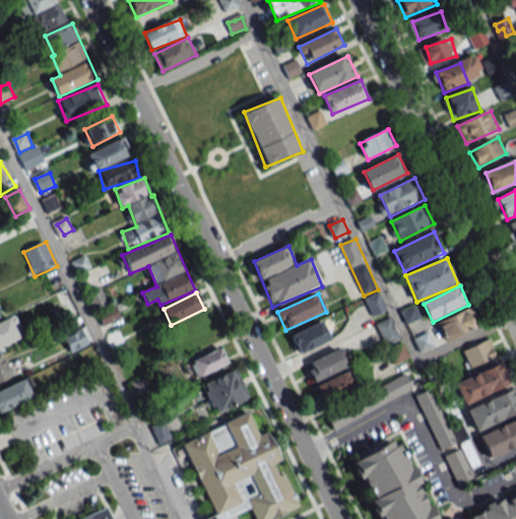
[(367,300),(375,317),(389,311),(381,294),(367,300)]
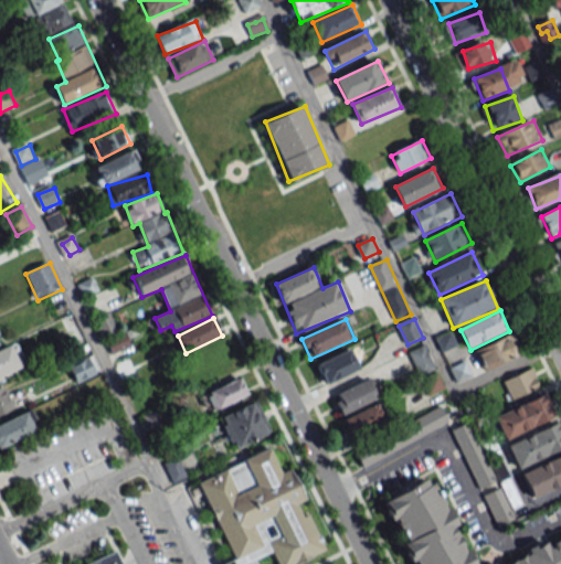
[(438,338),(445,353),(459,347),(453,331),(438,338)]
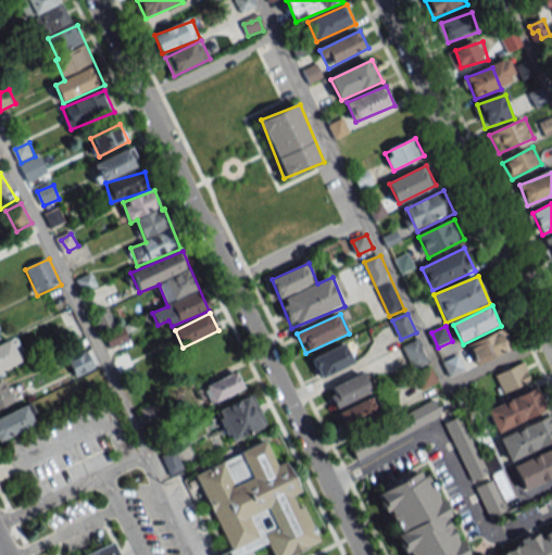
[(471,347),(479,365),(516,348),(506,328),(471,347)]
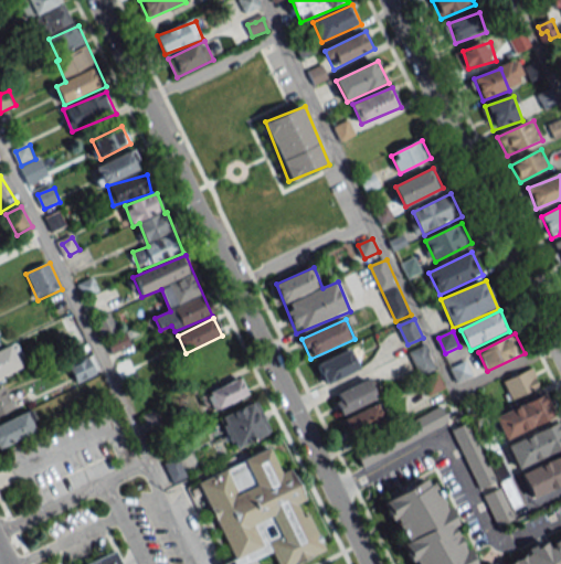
[(0,349),(10,344),(21,366),(0,376),(0,349)]
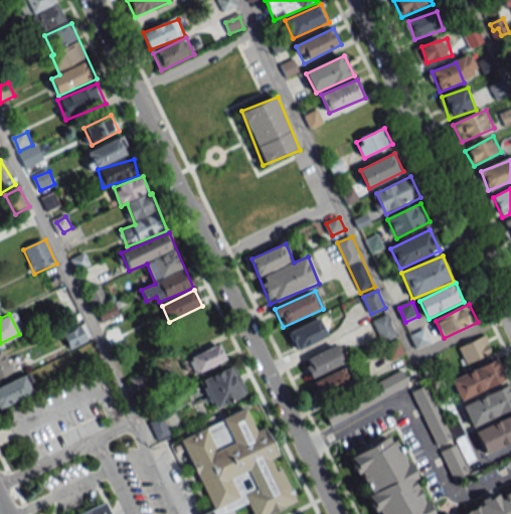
[(375,321),(384,343),(398,337),(389,316),(375,321)]
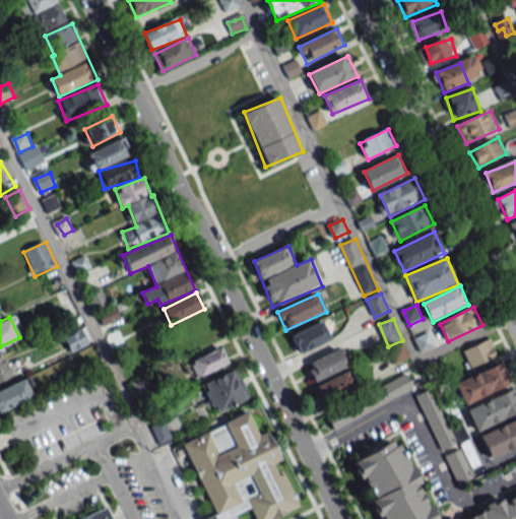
[(333,339),(324,321),(293,336),(302,354),(333,339)]
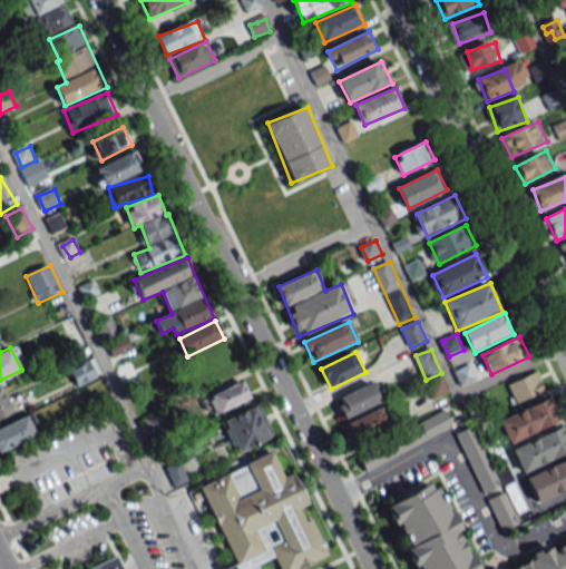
[(510,384),(517,403),(547,392),(539,373),(510,384)]
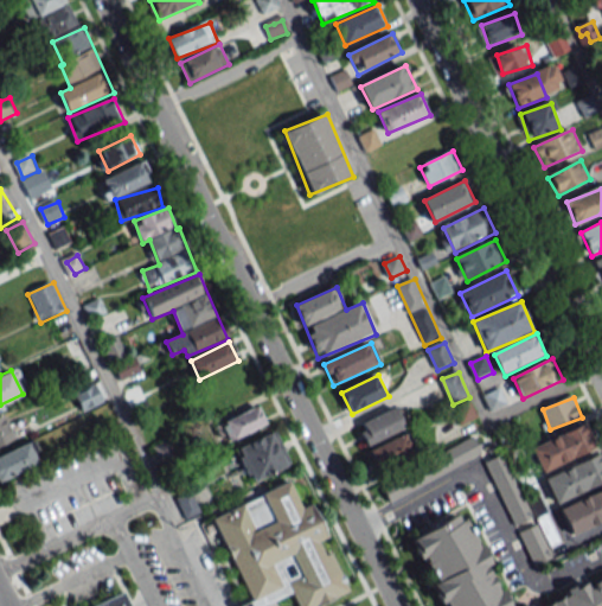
[(269,423),(258,406),(218,428),(228,446),(269,423)]
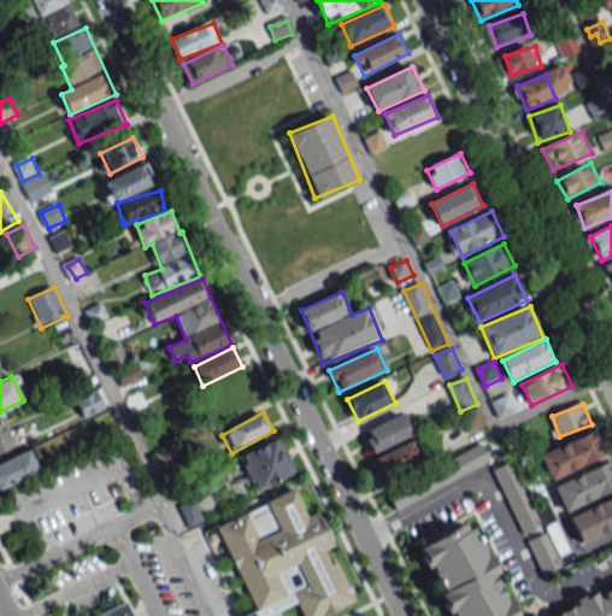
[(365,433),(376,455),(415,435),(404,415),(365,433)]
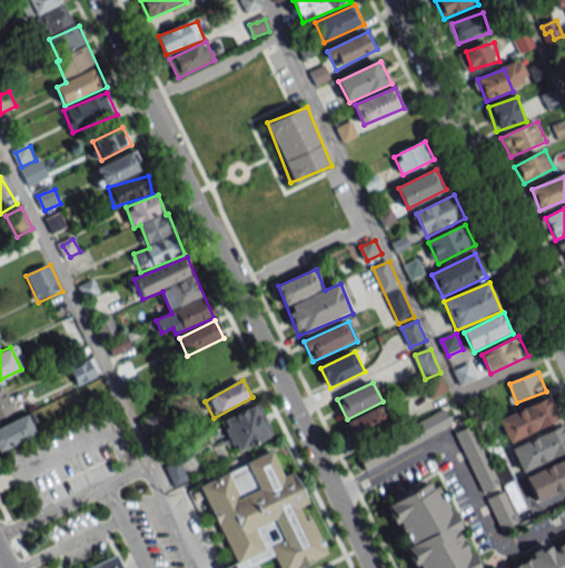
[(0,419),(17,412),(7,389),(0,391),(0,419)]
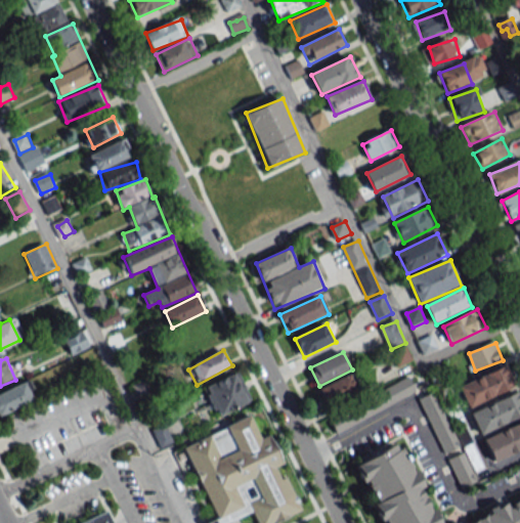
[(516,388),(507,366),(461,386),(469,407),(516,388)]
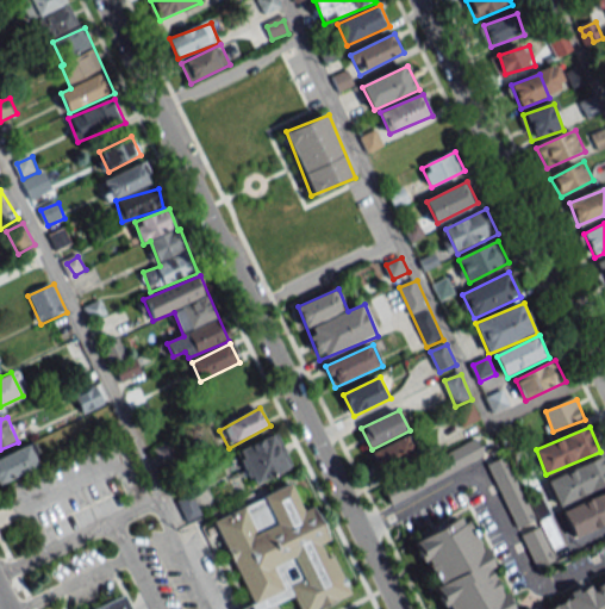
[(239,452),(254,486),(294,468),(280,434),(239,452)]
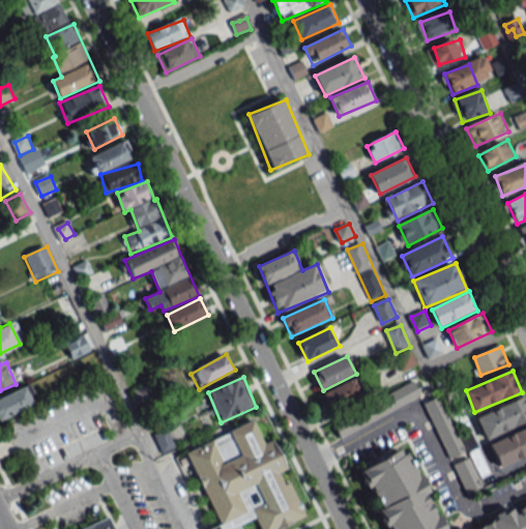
[(324,393),(332,412),(366,399),(358,380),(324,393)]
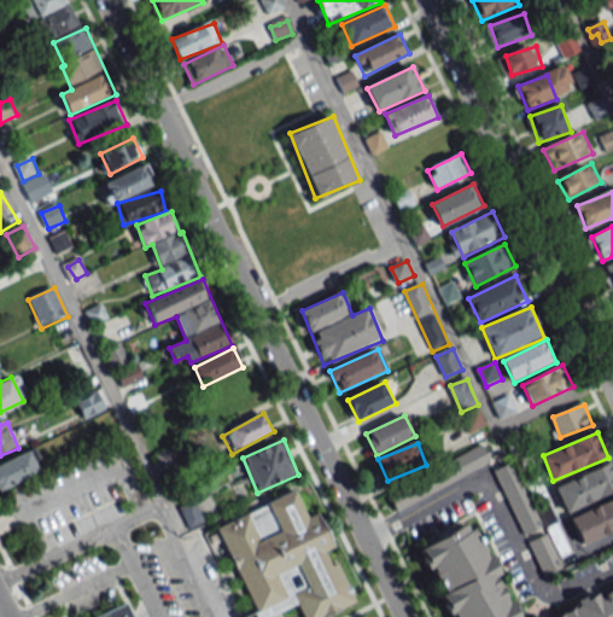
[(400,511),(494,464),(486,448),(391,495),(400,511)]
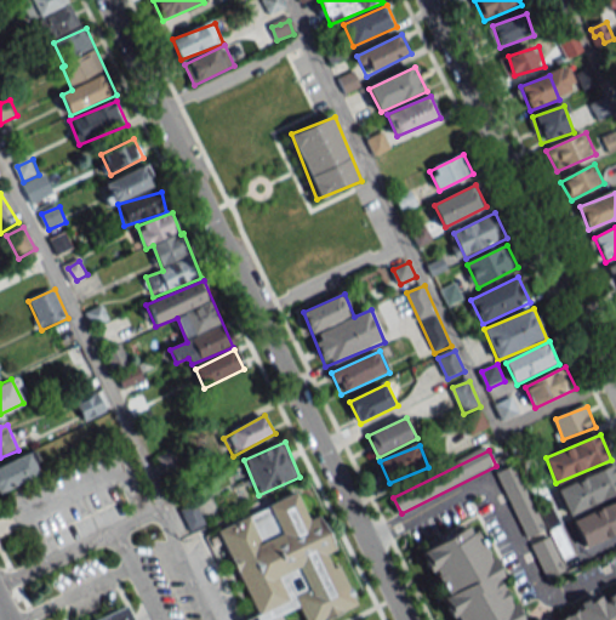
[(45,473),(34,453),(0,468),(0,494),(1,495),(45,473)]
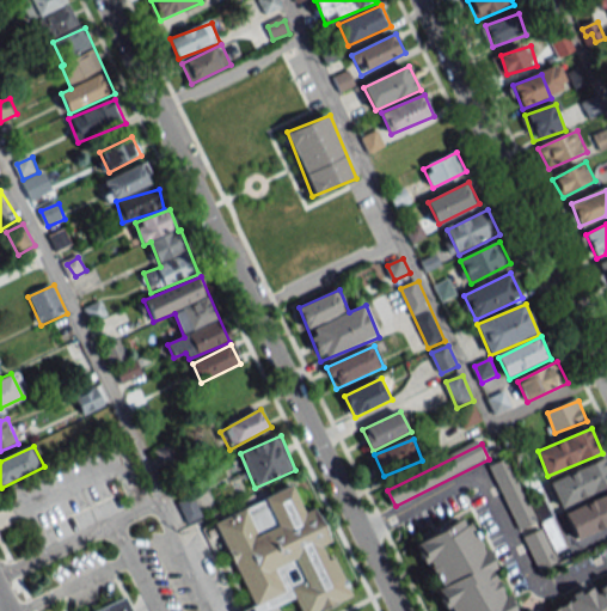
[(521,531),(539,523),(510,458),(492,466),(521,531)]
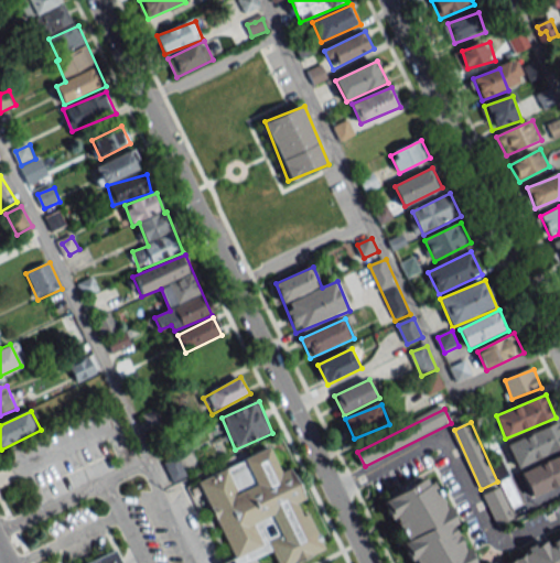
[(518,468),(559,451),(559,423),(508,444),(518,468)]
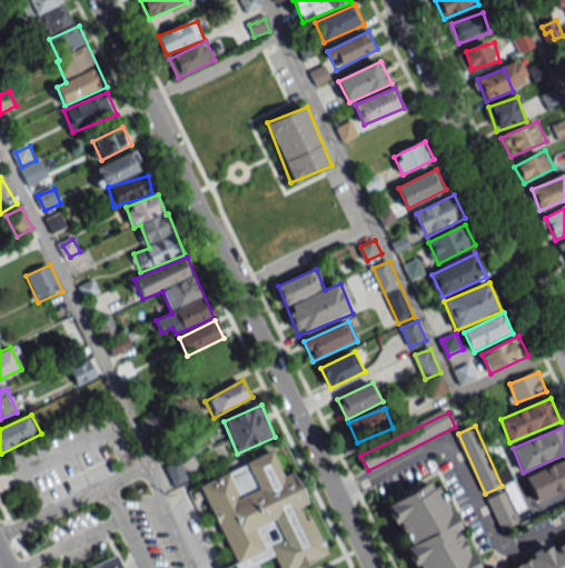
[(202,484),(236,565),(229,567),(254,567),(277,558),(281,567),(301,567),(330,556),(314,518),(308,520),(303,508),(309,506),(296,474),(285,477),(275,454),(202,484)]
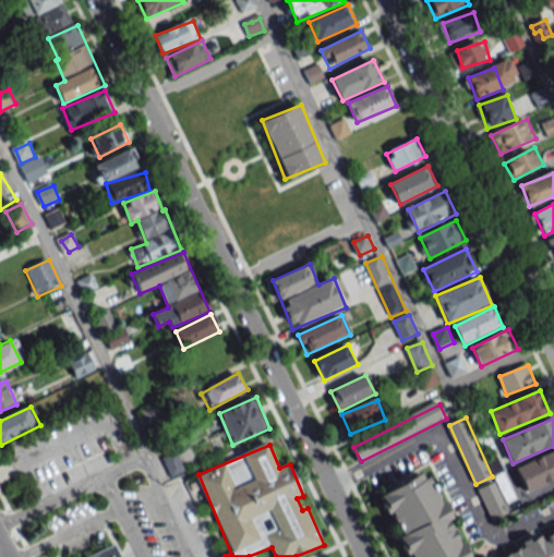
[(553,451),(516,468),(527,492),(553,480),(553,451)]
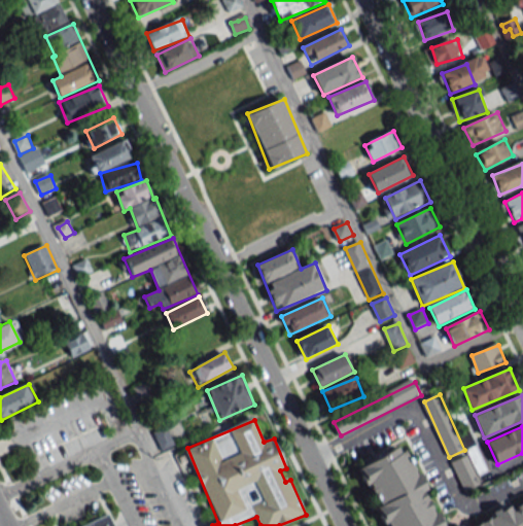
[(157,432),(164,452),(176,447),(169,428),(157,432)]
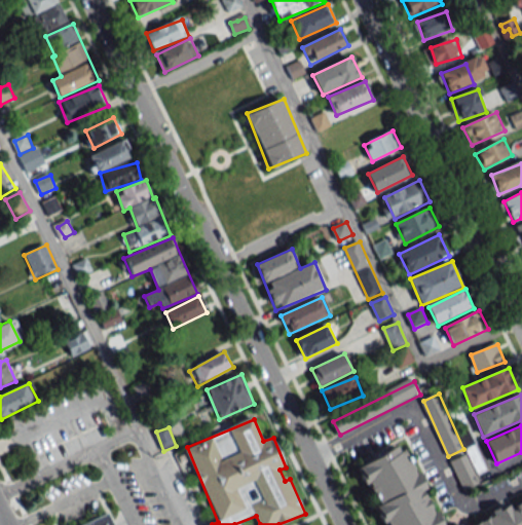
[(363,463),(387,524),(521,524),(521,501),(463,524),(439,524),(407,446),(363,463)]
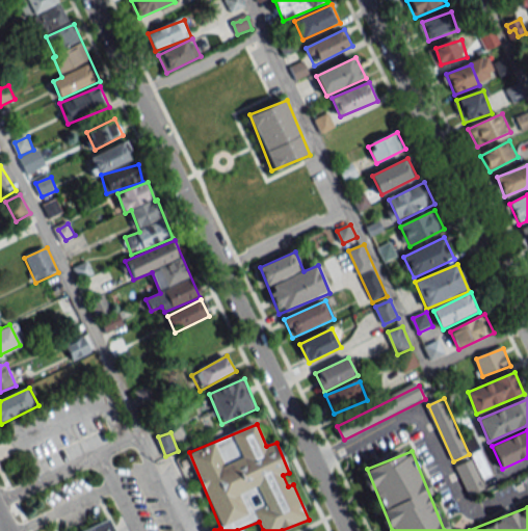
[(116,530),(112,520),(84,530),(116,530)]
